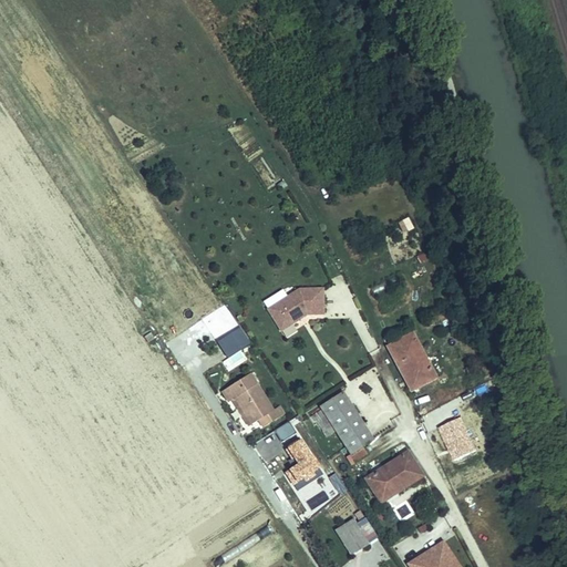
[(275,306),(288,327),(300,319),(299,317),(302,315),(303,317),(307,315),(323,315),(322,289),(299,290),(275,306)]
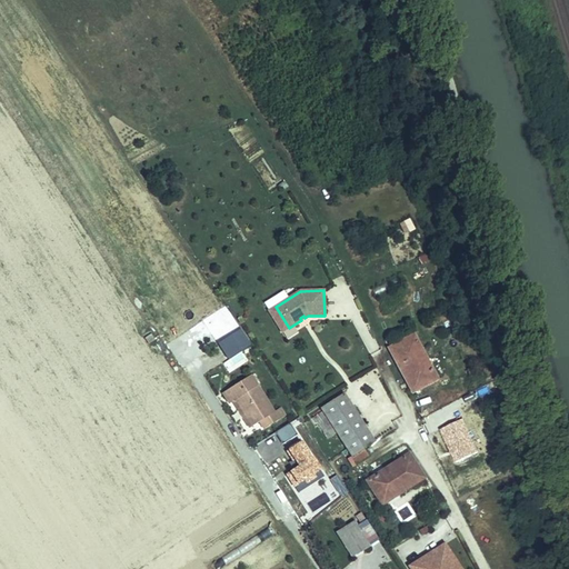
[(289,328),(276,307),(269,311),(282,332),(289,328)]
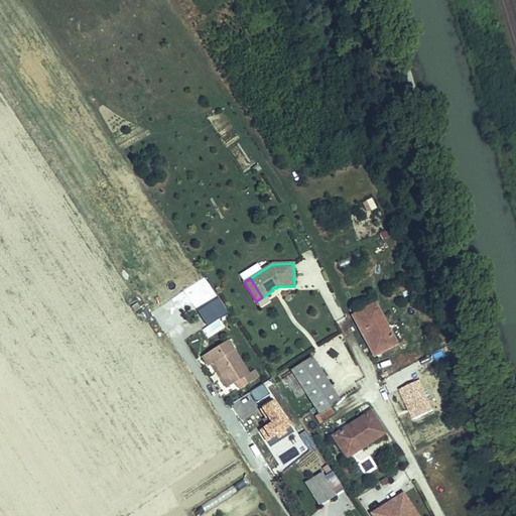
[(221,296),(197,306),(204,326),(228,316),(221,296)]
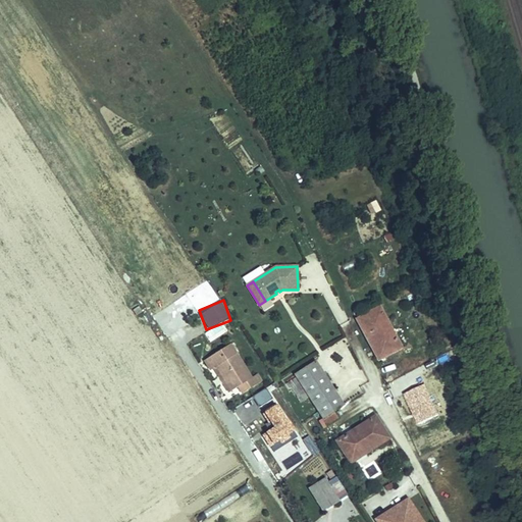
[(142,312),(139,307),(134,310),(137,315),(142,312)]
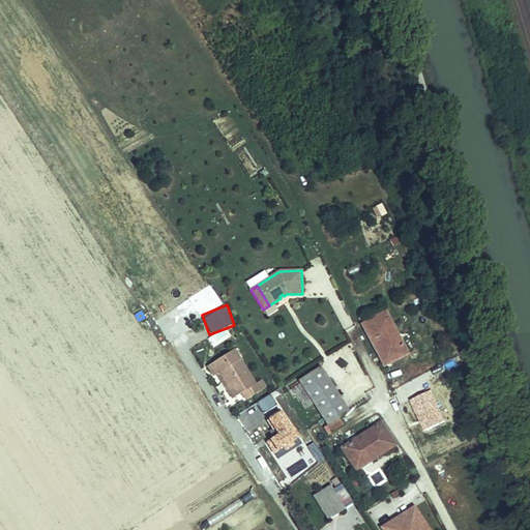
[(362,325),(376,350),(384,346),(392,361),(408,353),(385,313),(362,325)]
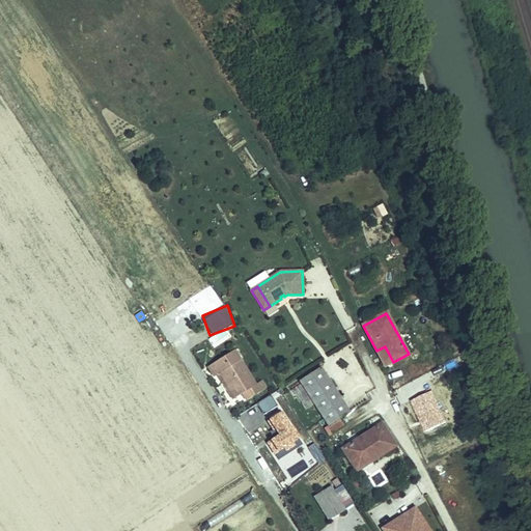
[(385,346),(376,351),(385,366),(393,362),(385,346)]
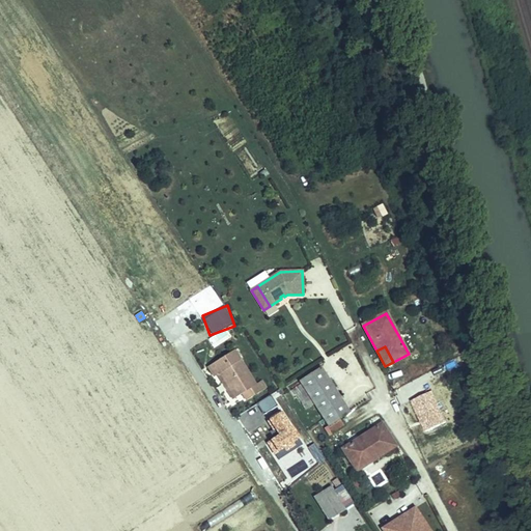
[(211,365),(217,375),(220,373),(235,398),(243,393),(247,400),(266,389),(261,382),(255,385),(234,351),(211,365)]
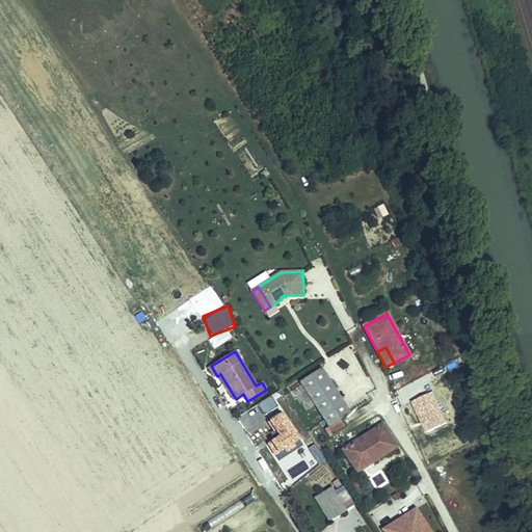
[(344,372),(353,399),(373,393),(364,366),(344,372)]
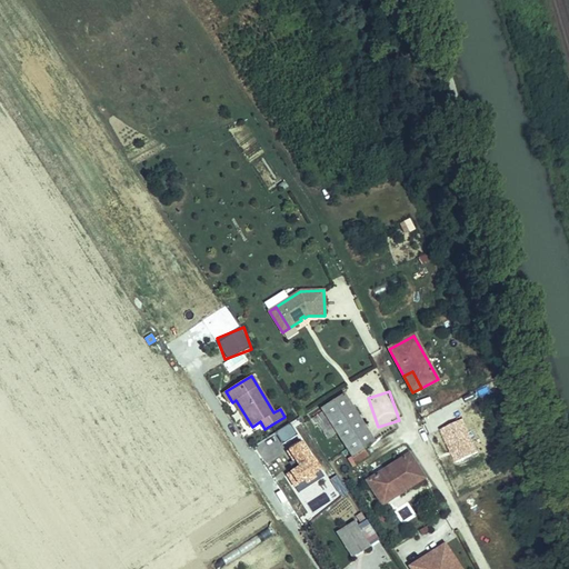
[(337,433),(351,456),(375,441),(345,395),(321,409),(323,411),(313,417),(317,422),(327,417),(333,428),(323,433),(328,439),(337,433)]
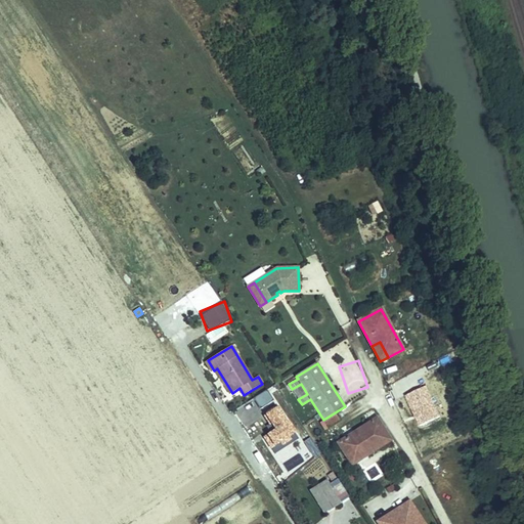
[(301,384),(292,389),(298,399),(307,394),(301,384)]
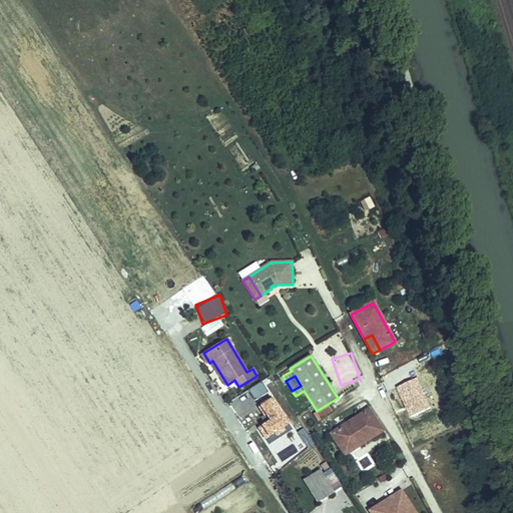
[(254,400),(269,391),(261,379),(246,389),(254,400)]
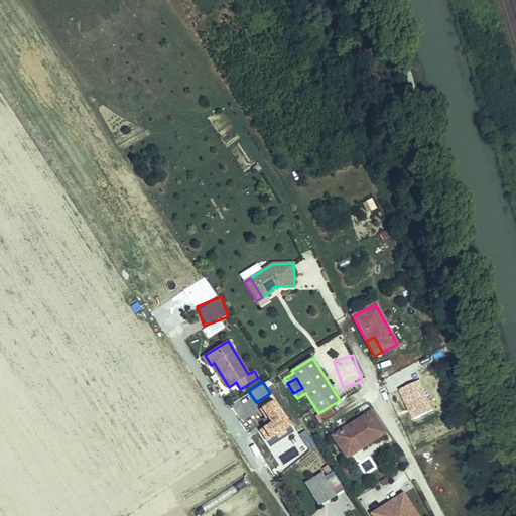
[(264,442),(292,426),(275,397),(258,407),(268,423),(257,430),(264,442)]
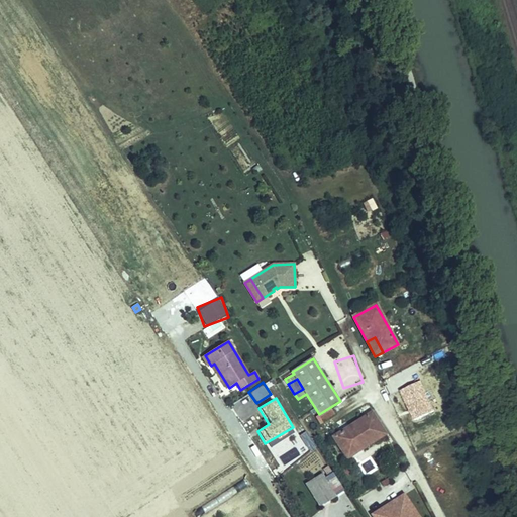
[(386,434),(372,413),(333,437),(342,451),(357,442),(362,449),(386,434)]
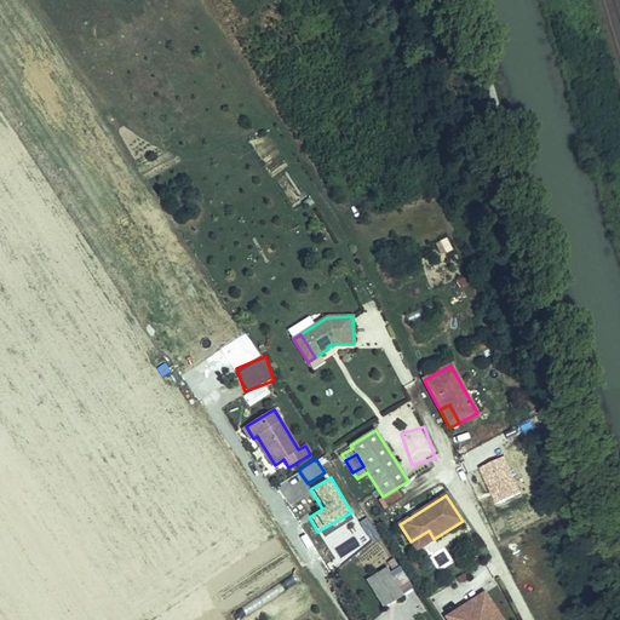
[(366,514),(326,543),(340,564),(380,535),(366,514)]
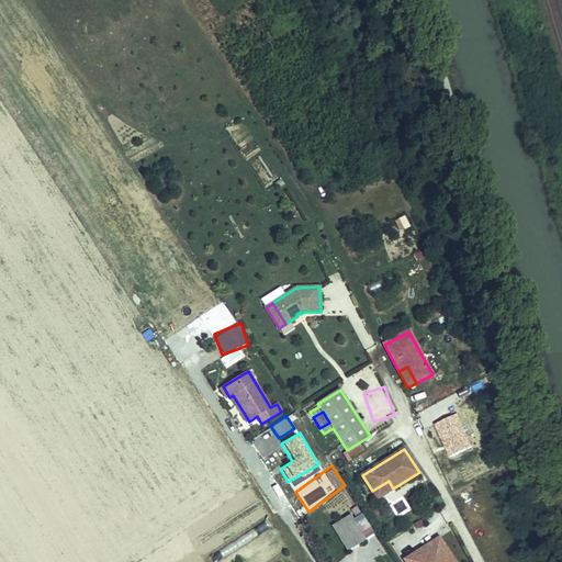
[(378,498),(393,489),(389,481),(372,491),(378,498)]
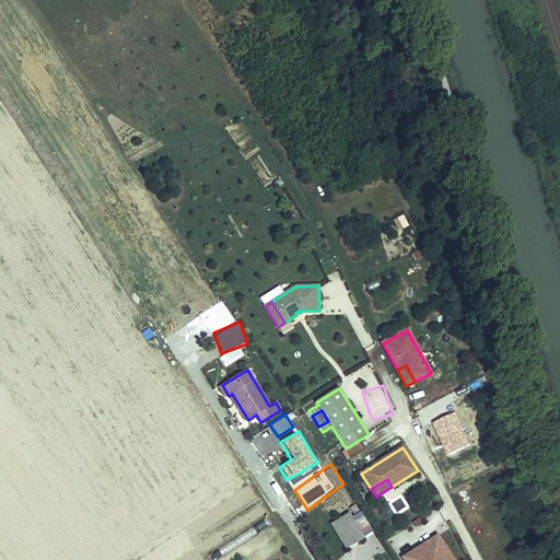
[(374,513),(368,501),(358,508),(365,518),(374,513)]
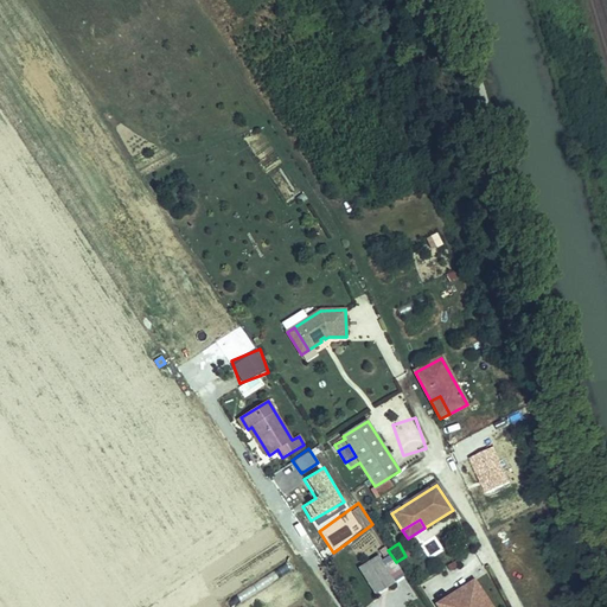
[(369,582),(376,594),(404,575),(387,548),(381,551),(384,558),(382,561),(378,556),(359,569),(368,583),(369,582)]
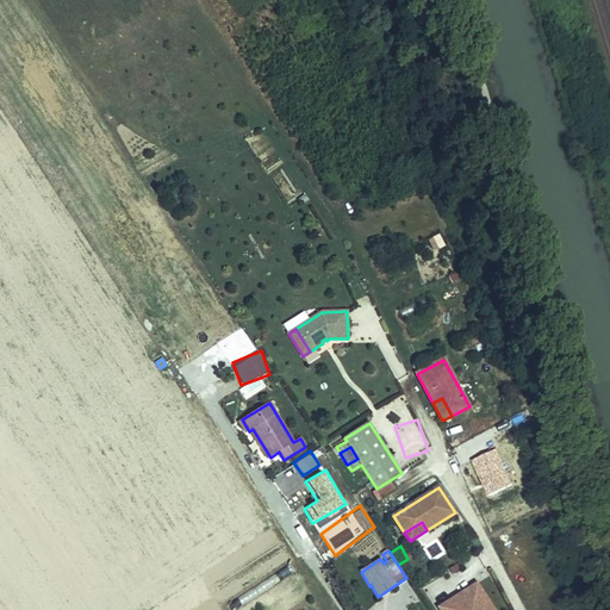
[(452,599),(440,608),(441,609),(493,609),(477,584),(456,597),(459,599),(454,603),(452,599)]
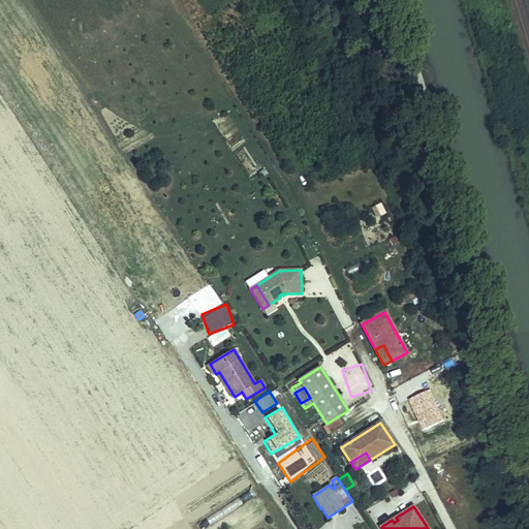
[(218,511),(208,517),(211,523),(221,518),(218,511)]
